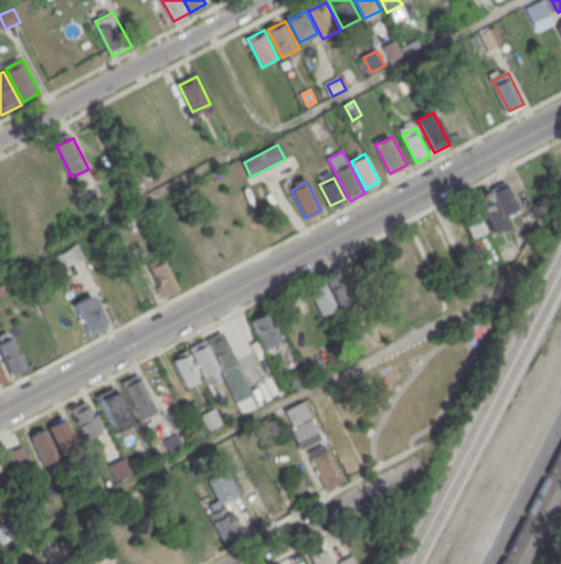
[(507,214),(494,190),(508,182),(520,208),(507,214)]
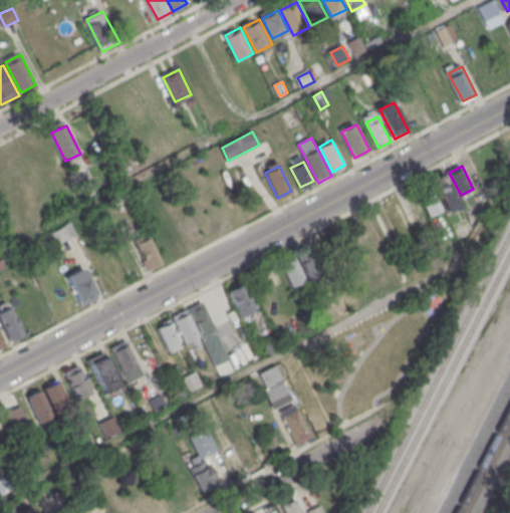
[(450,213),(434,182),(447,175),(463,206),(450,213)]
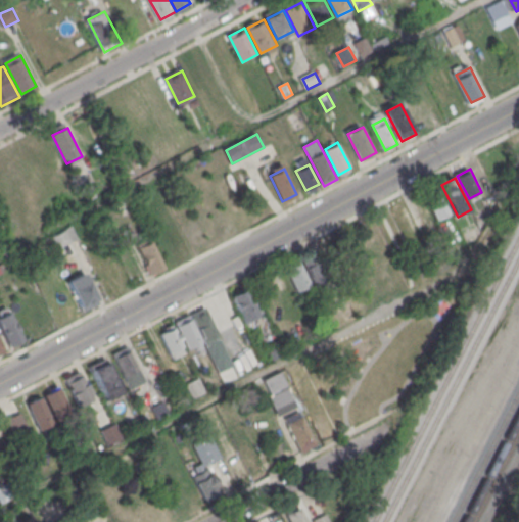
[(440,220),(427,194),(439,188),(453,212),(440,220)]
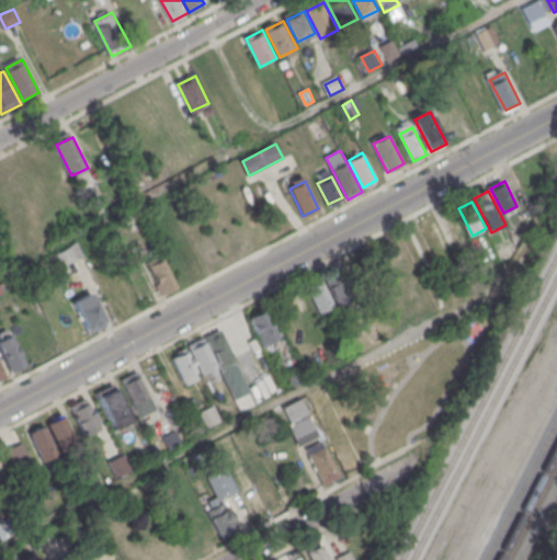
[(64,267),(57,255),(74,247),(80,259),(64,267)]
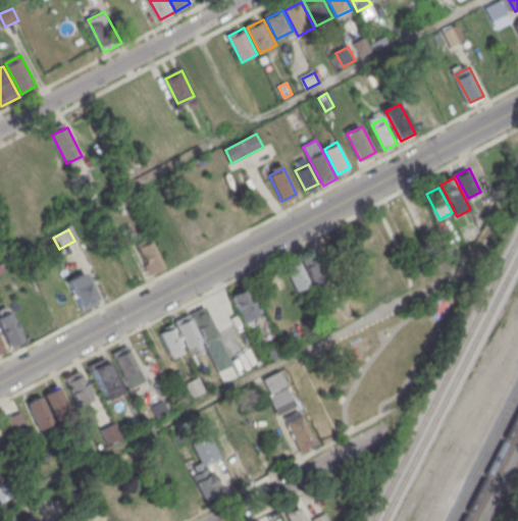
[(152,274),(137,245),(151,238),(166,267),(152,274)]
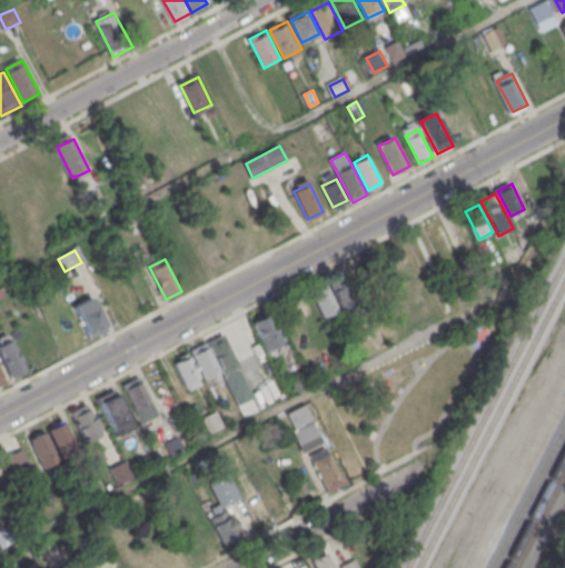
[(343,310),(329,286),(344,278),(356,302),(343,310)]
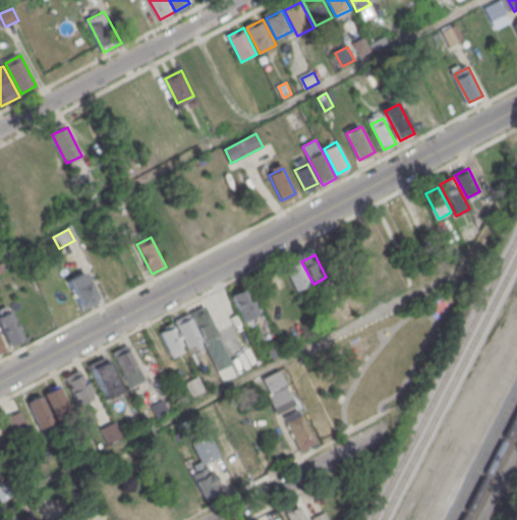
[(310,286),(299,263),(287,269),(298,292),(310,286)]
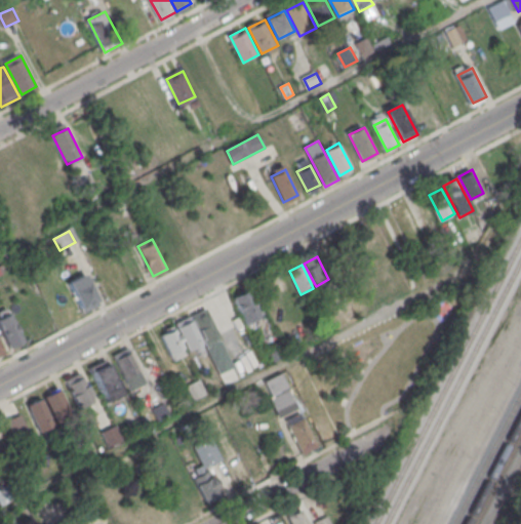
[(82,310),(69,282),(85,274),(98,301),(82,310)]
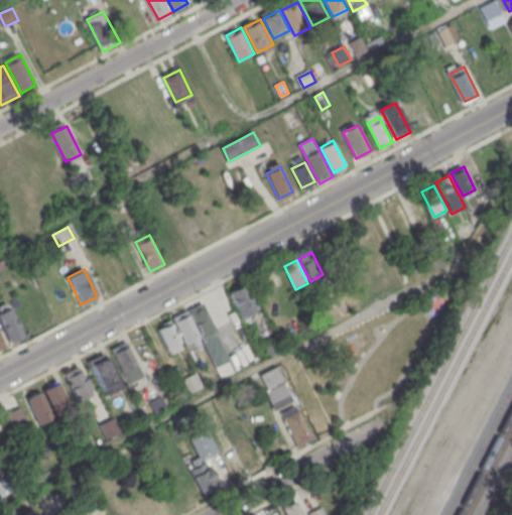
[(244,320),(230,294),(244,286),(257,312),(244,320)]
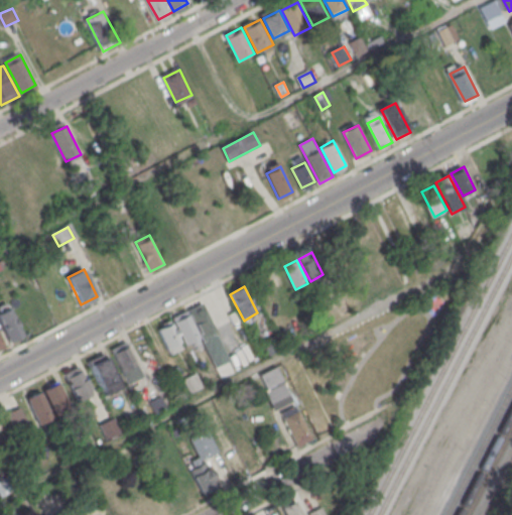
[(203,339),(188,311),(203,304),(217,331),(203,339)]
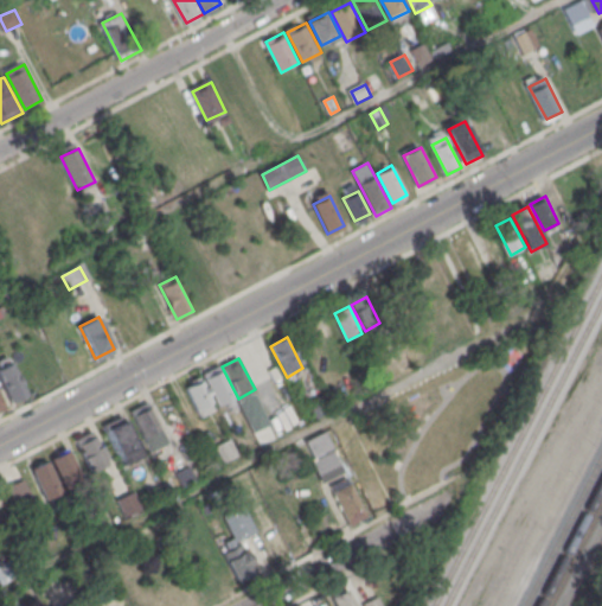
[(13,401),(0,375),(0,369),(14,362),(30,393),(13,401)]
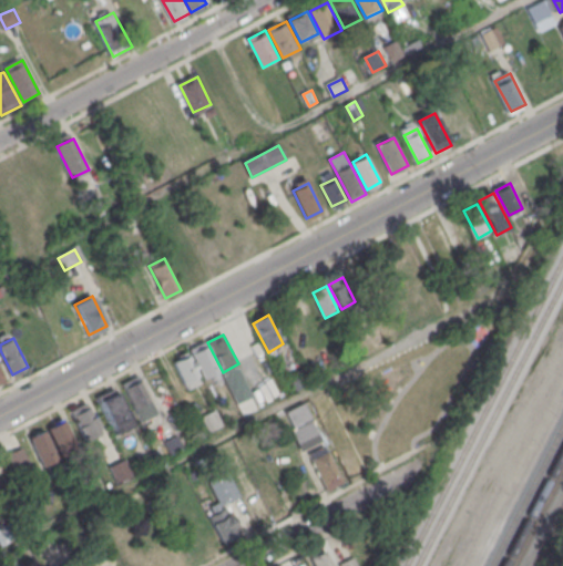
[(206,380),(191,351),(206,343),(222,372),(206,380)]
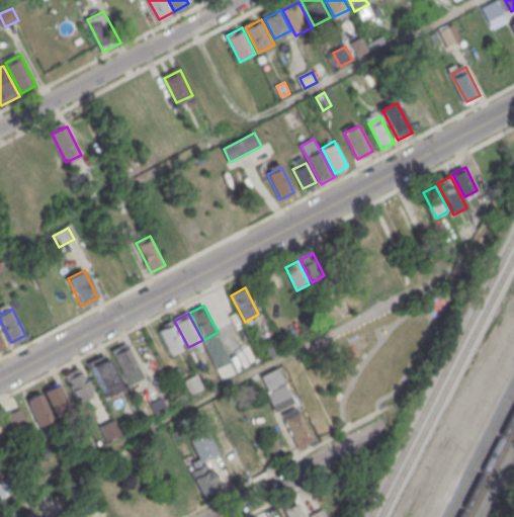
[(173,356),(159,330),(173,323),(187,349),(173,356)]
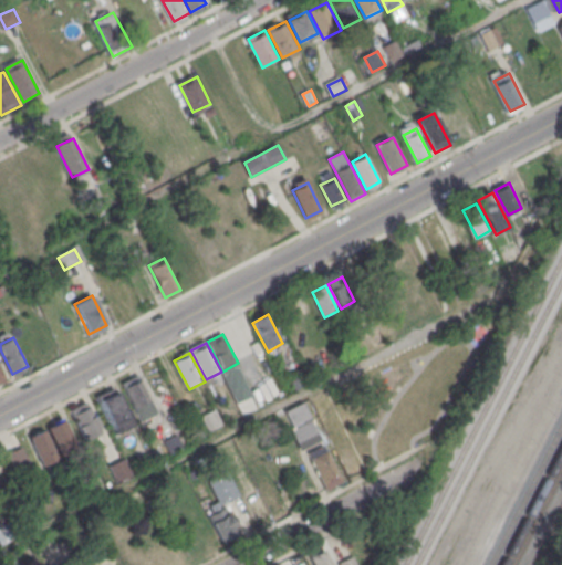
[(297,390),(289,376),(303,368),(311,383),(297,390)]
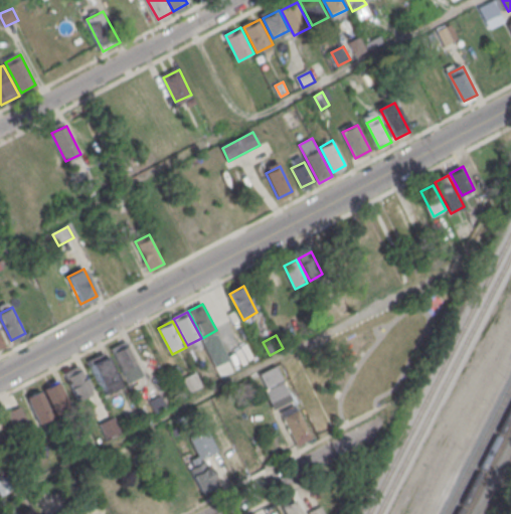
[(128,381),(112,350),(127,342),(143,373),(128,381)]
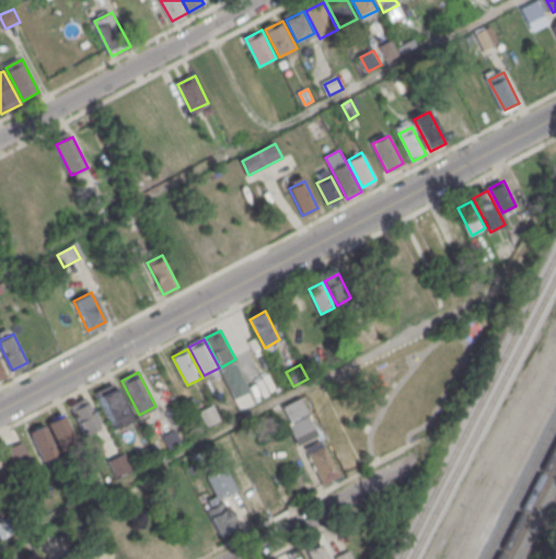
[(115,428),(97,394),(114,385),(131,419),(115,428)]
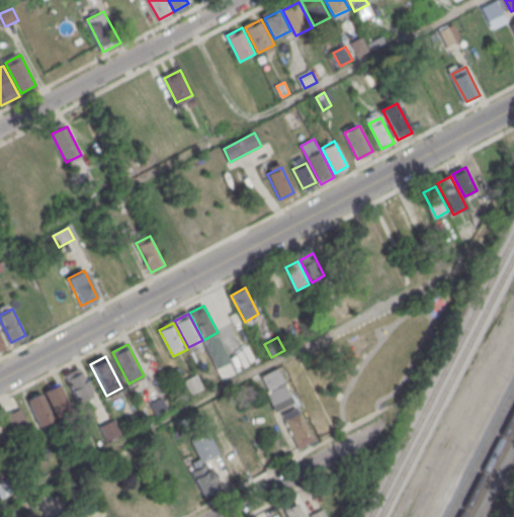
[(79,403),(66,376),(79,369),(92,396),(79,403)]
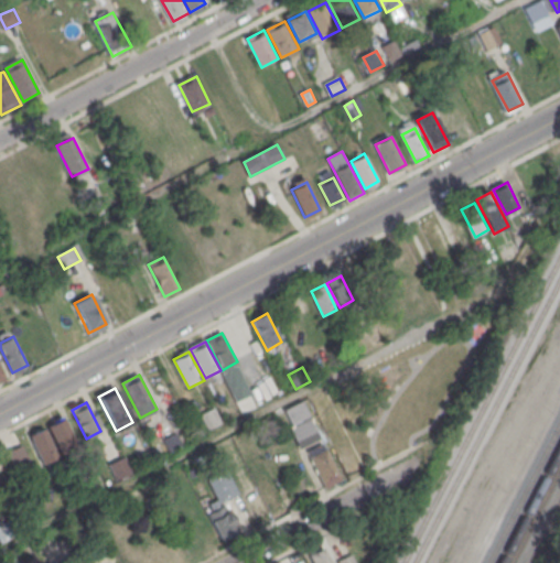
[(295,426),(287,411),(305,402),(313,418),(295,426)]
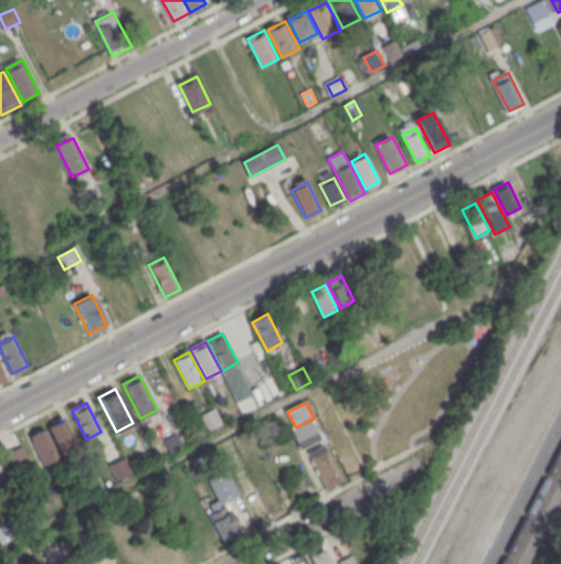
[(211,431),(202,416),(217,408),(224,423),(211,431)]
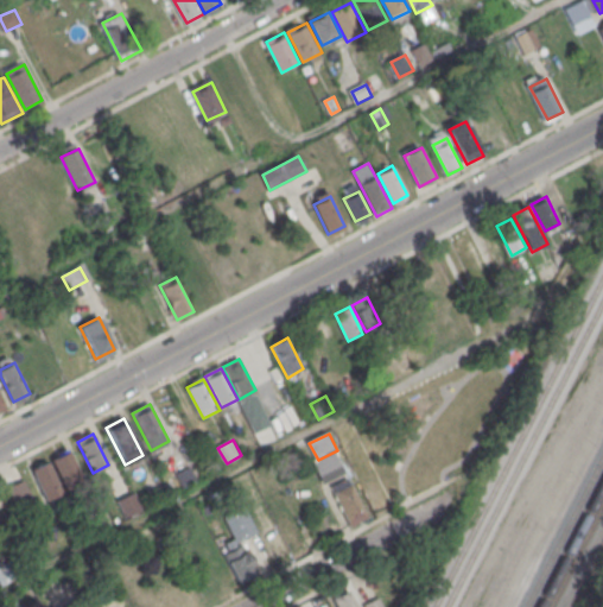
[(70,489),(55,459),(70,450),(86,481),(70,489)]
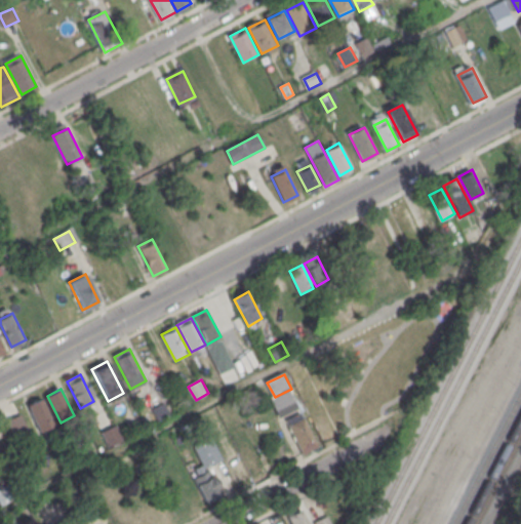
[(41,431),(29,404),(42,398),(55,425),(41,431)]
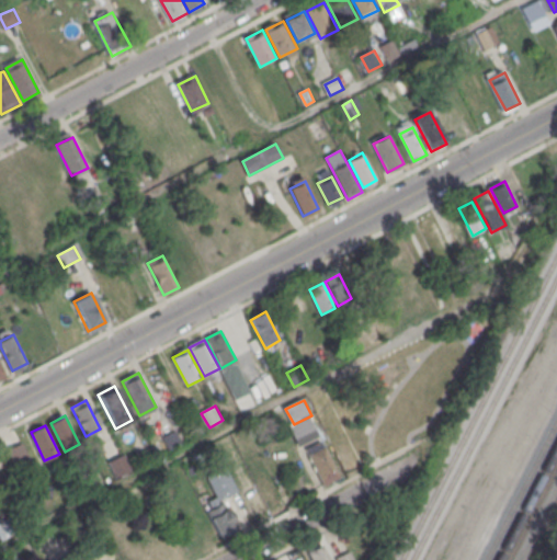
[(171,449),(165,437),(177,431),(183,443),(171,449)]
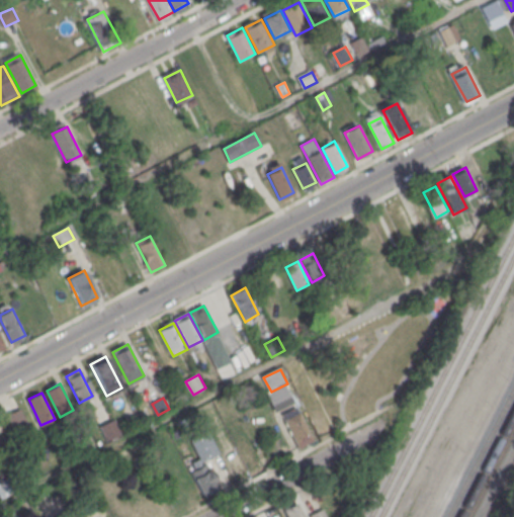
[(17,432),(8,415),(22,408),(30,426),(17,432)]
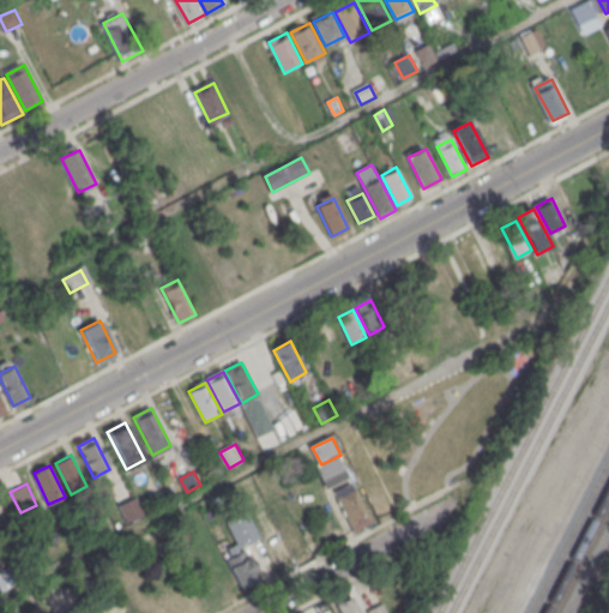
[(357,532),(337,493),(355,484),(374,522),(357,532)]
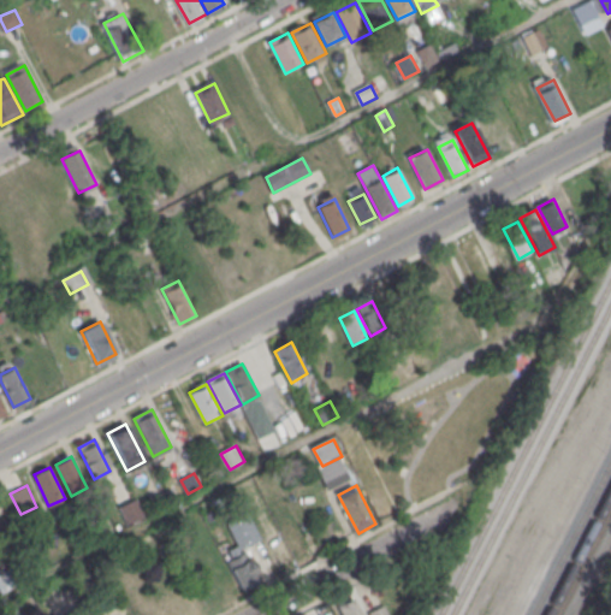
[(129,525),(120,508),(137,500),(146,515),(129,525)]
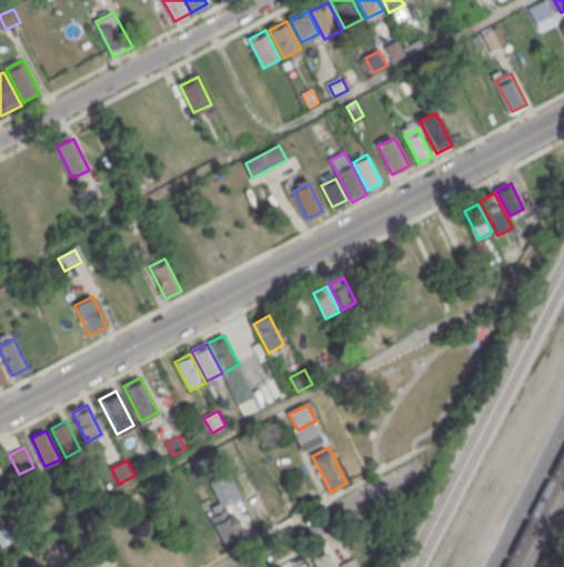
[(232,503),(225,489),(235,484),(242,497),(232,503)]
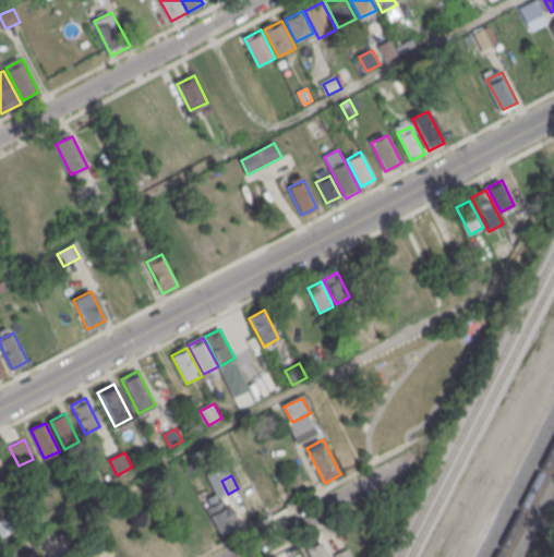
[(221,533),(208,508),(224,499),(237,525),(221,533)]
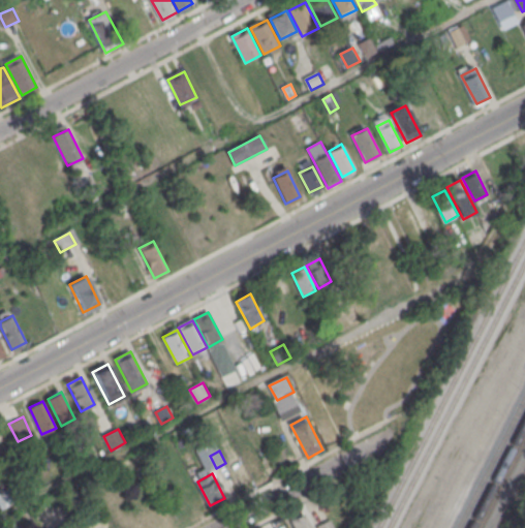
[(2,508),(0,504),(0,494),(9,490),(16,501),(2,508)]
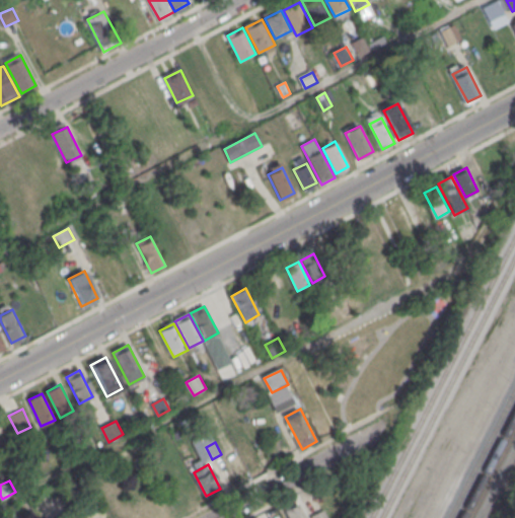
[(290,517),(288,512),(302,505),(308,517),(290,517)]
